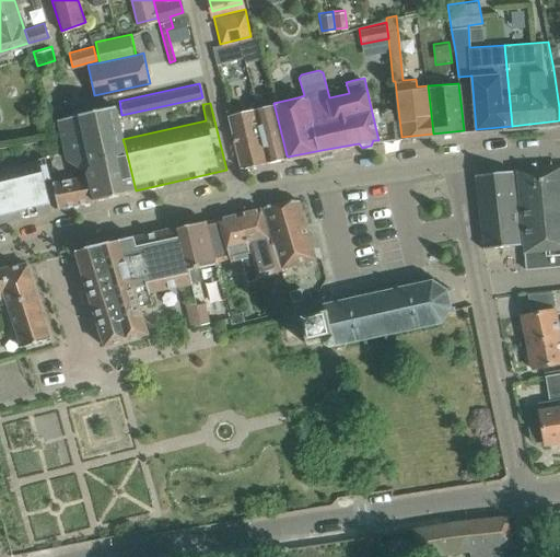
[(273,103),(255,107),(257,116),(267,160),(287,155),(276,112),(273,103)]
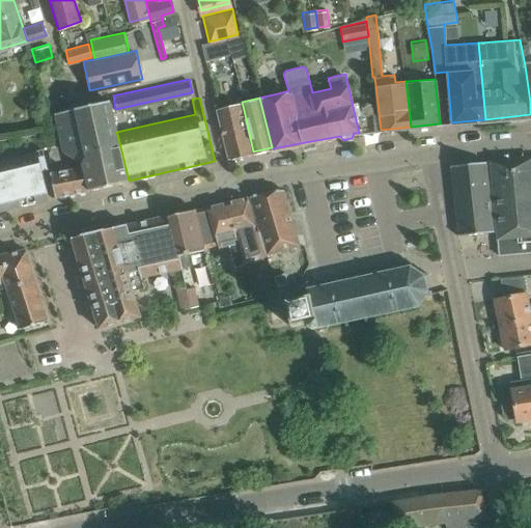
[(82,162),(82,164),(84,164),(89,189),(129,181),(118,138),(116,132),(109,101),(55,112),(63,149),(83,161),(82,162)]
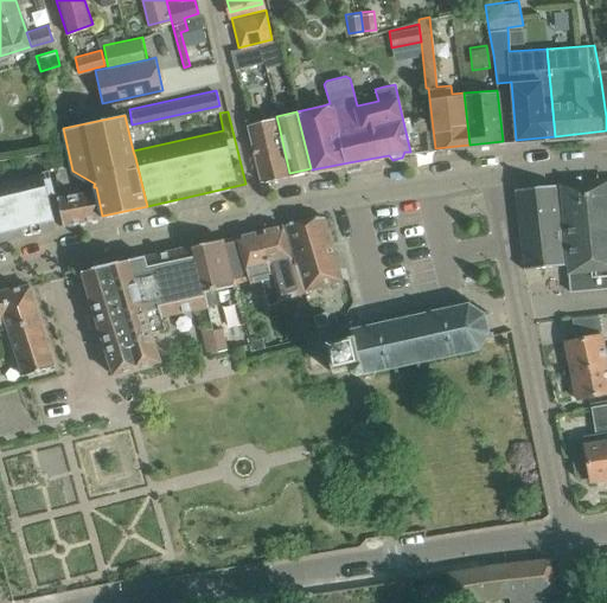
[(276,116),(248,123),(262,180),(289,173),(279,126),(276,116)]
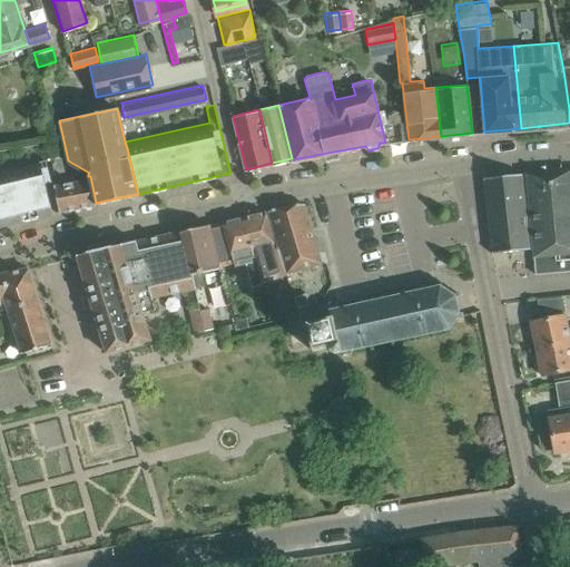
[(41,166),(0,176),(0,223),(52,211),(41,166)]
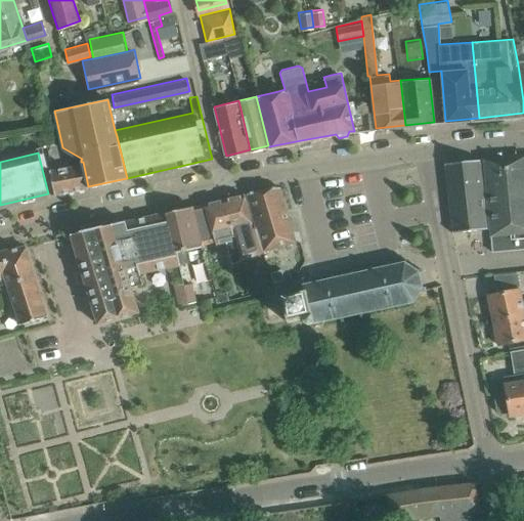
[(523,154),(483,158),(491,251),(523,247),(523,154)]
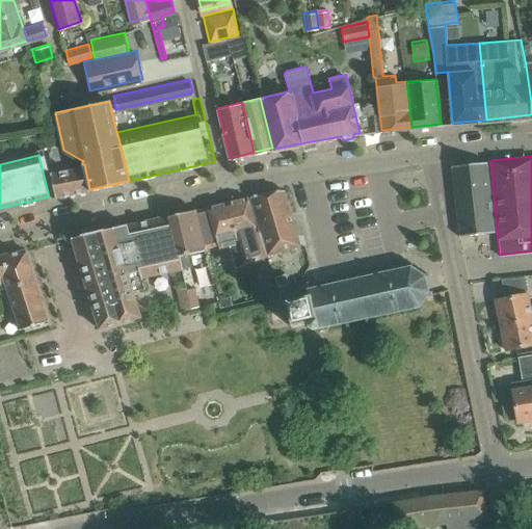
[(491,233),(485,161),(450,164),(457,235),(491,233)]
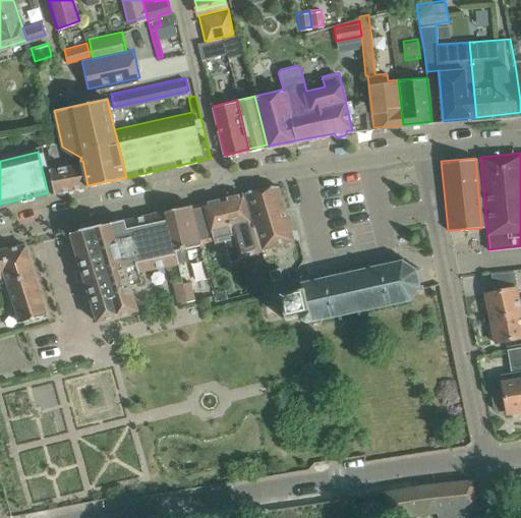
[(54,192),(88,185),(82,161),(80,161),(49,168),(54,192)]
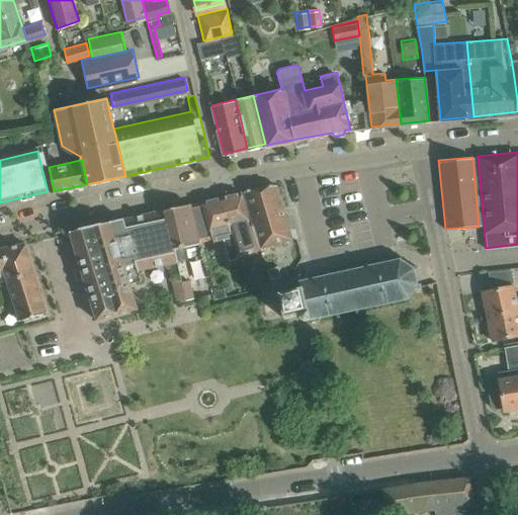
[(243,190),(252,222),(259,247),(290,238),(275,183),(243,190)]
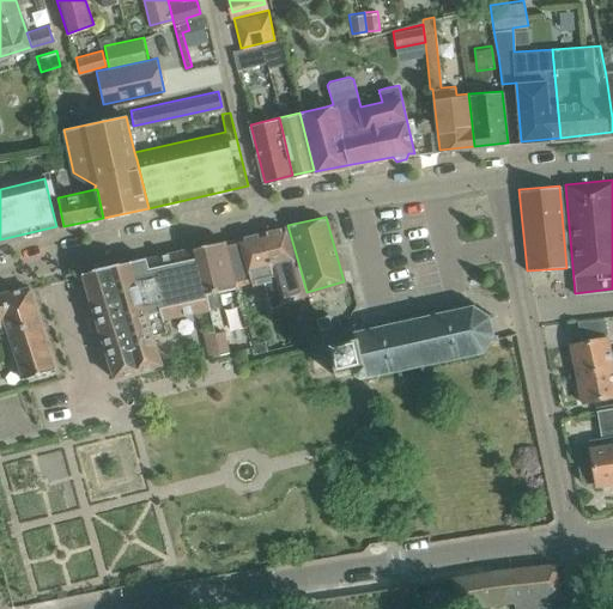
[(284,225),(261,231),(279,303),(281,302),(285,318),(299,315),(295,296),(307,292),(298,262),(293,263),(284,225)]
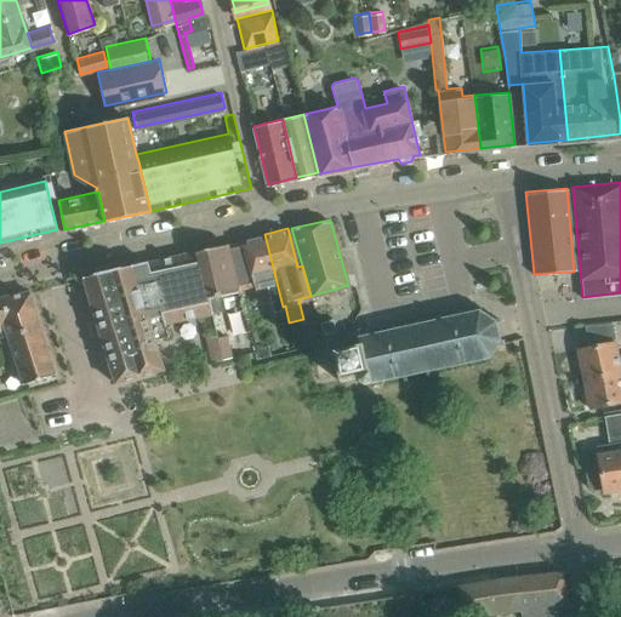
[(240,286),(249,285),(254,284),(254,285),(266,281),(273,310),(283,307),(265,234),(228,243),(240,286)]
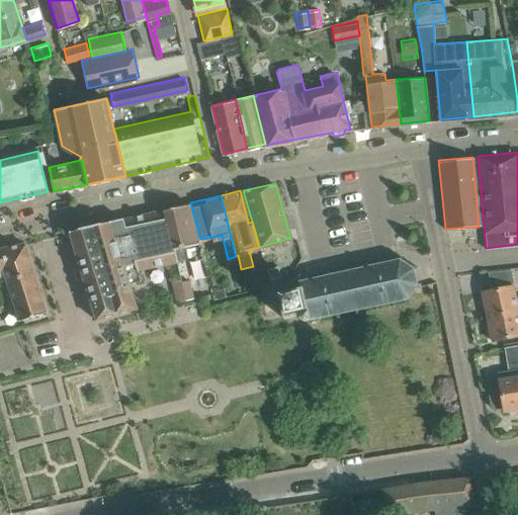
[(164,208),(175,259),(185,258),(182,246),(199,241),(199,239),(200,239),(190,202),(164,208)]
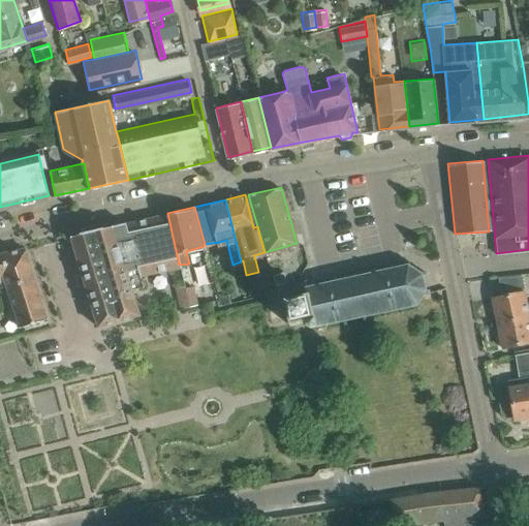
[(167,213),(114,225),(134,313),(137,313),(131,286),(141,283),(138,273),(179,265),(167,213)]
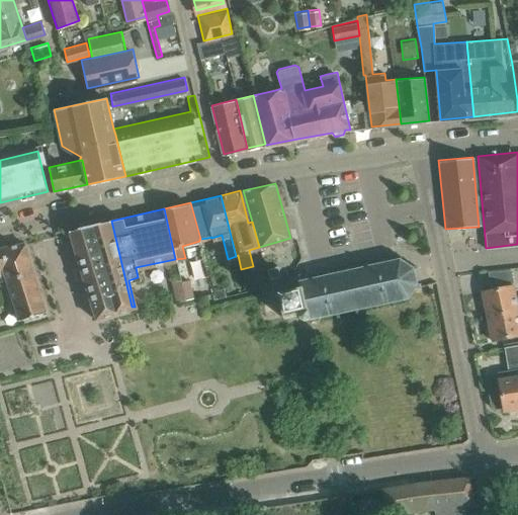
[(95,318),(132,307),(111,221),(69,231),(95,318)]
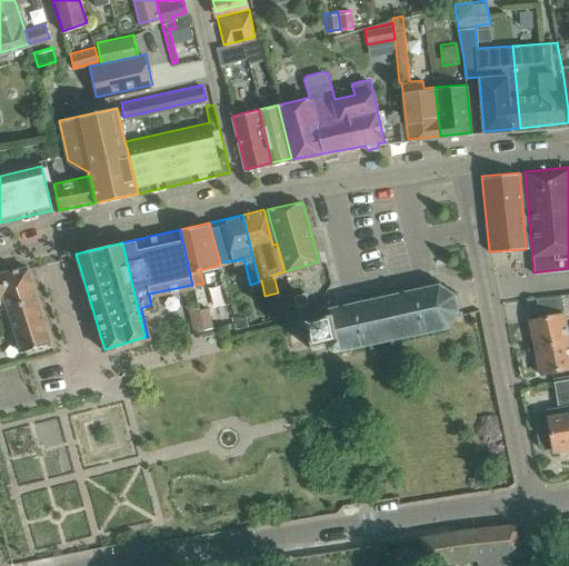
[(25,265),(0,270),(0,294),(2,294),(8,311),(37,303),(25,265)]
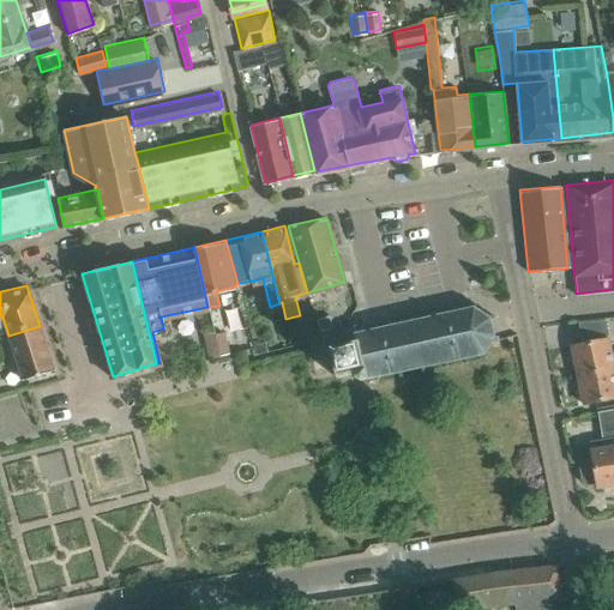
[(353,327),(355,339),(329,346),(332,367),(333,368),(333,369),(338,382),(355,379),(356,384),(362,386),(369,385),(369,380),(374,375),(377,376),(380,374),(397,370),(397,374),(401,373),(401,369),(420,366),(421,369),(423,368),(423,364),(444,360),(445,364),(447,363),(447,360),(463,356),(464,360),(467,360),(467,355),(480,351),(483,356),(487,354),(482,349),(492,336),(497,338),(497,336),(498,333),(492,332),(489,318),(493,315),(491,312),(487,315),(473,306),(473,302),(470,301),(470,306),(456,308),(455,305),(451,306),(452,310),(437,313),(435,309),(432,309),(432,314),(414,318),(411,314),(409,315),(410,319),(391,324),(390,319),(386,320),(387,324),(371,327),(368,324),(366,328),(356,330),(355,327),(353,327)]
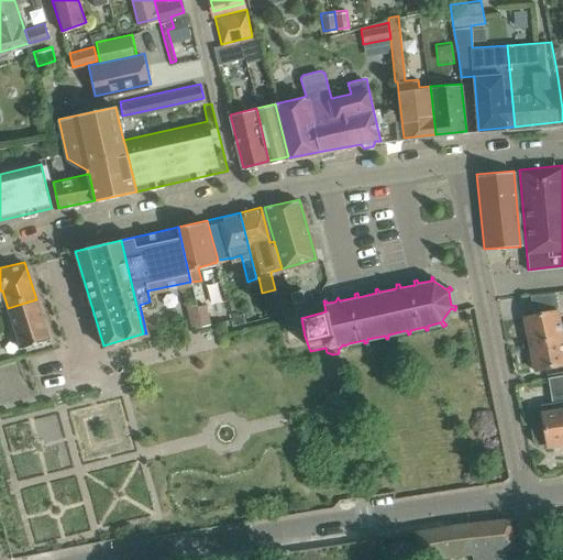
[(289,292),(293,302),(305,298),(301,287),(289,292)]
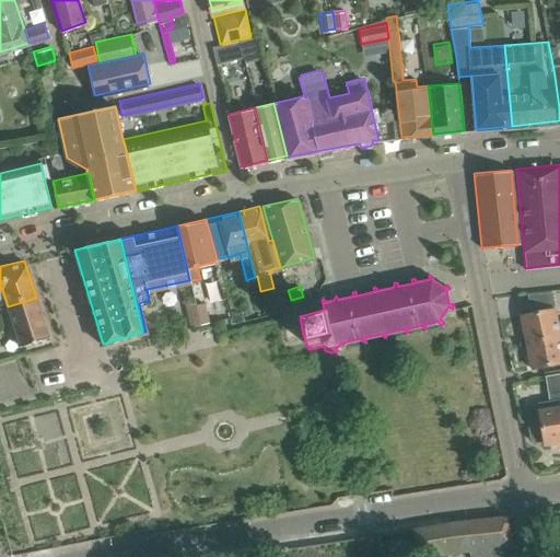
[(47,335),(36,298),(8,306),(19,344),(47,335)]
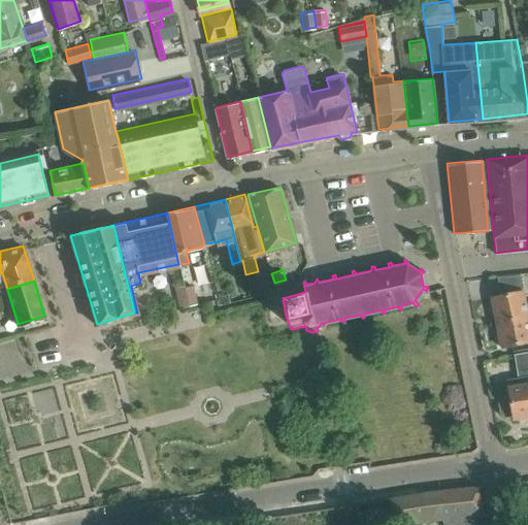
[(184,283),(183,284),(188,304),(197,302),(193,284),(185,286),(184,283)]
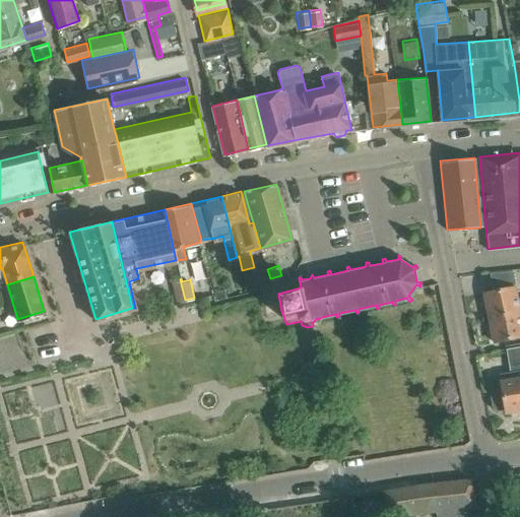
[(519,296),(517,297),(514,284),(484,291),(490,315),(519,310),(519,309),(519,296)]
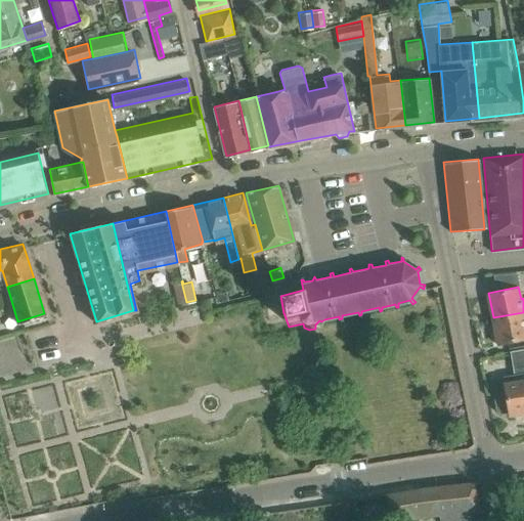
[(523,336),(523,316),(523,312),(493,317),(497,342),(523,336)]
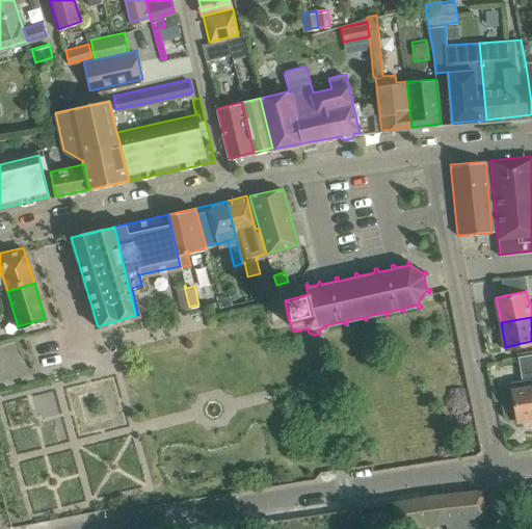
[(511,418),(516,418),(516,420),(531,417),(531,351),(517,354),(521,377),(510,379),(512,392),(500,394),(502,412),(504,415),(506,417),(508,418),(511,418)]
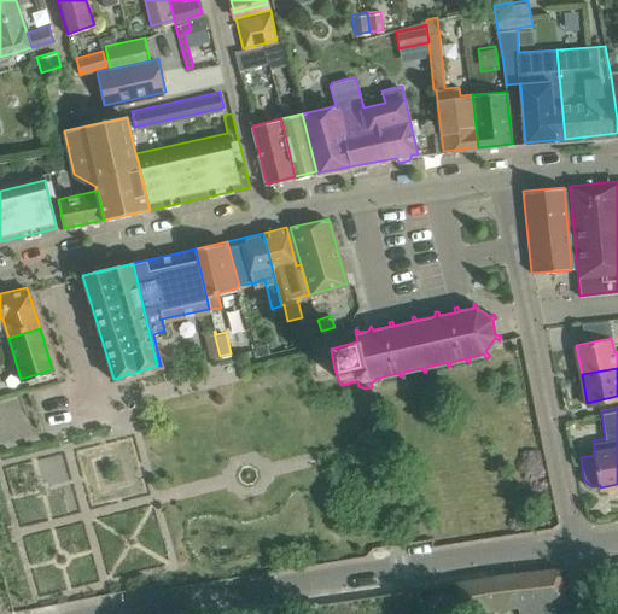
[(537,613),(567,609),(559,567),(456,580),(462,613),(518,604),(519,613),(537,613)]
